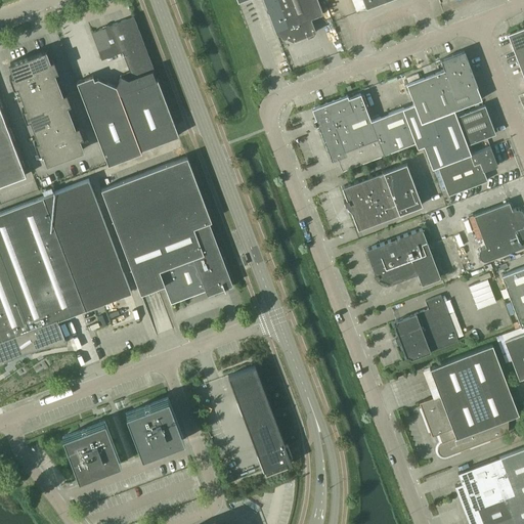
[(322,13),(317,0),(236,0),(237,2),(242,0),(263,0),(275,33),(292,41),(315,32),(310,17),(322,13)]
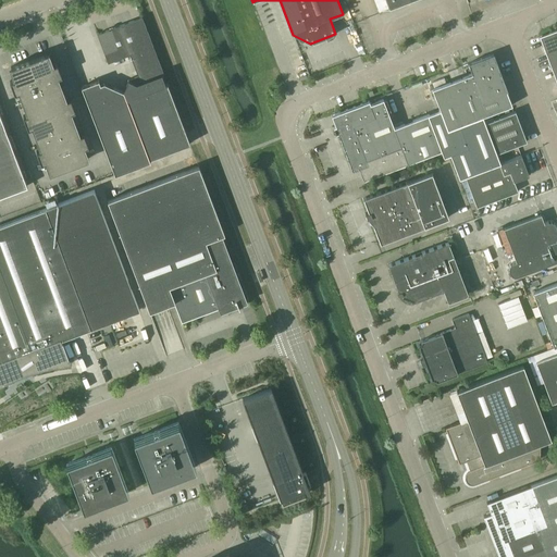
[(189,144),(166,83),(165,84),(161,74),(163,73),(141,17),(97,34),(108,62),(130,54),(138,76),(134,77),(132,82),(127,79),(122,91),(103,83),(100,84),(98,79),(81,86),(113,173),(189,144)]
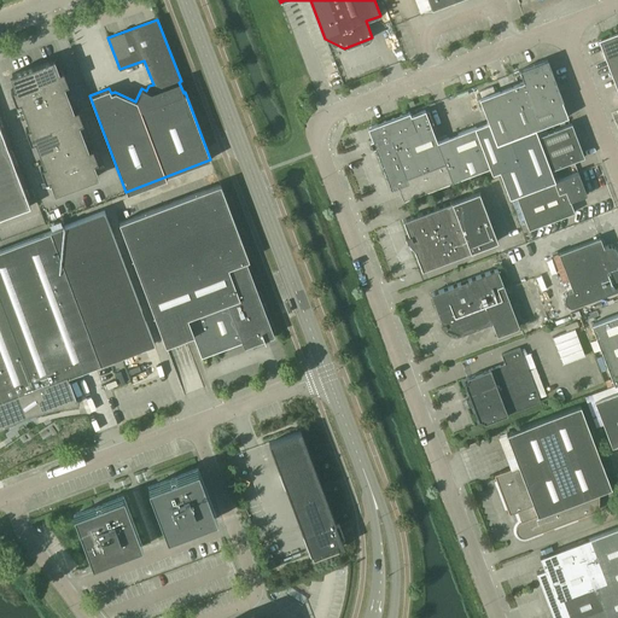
[(617,33),(601,40),(617,86),(617,33)]
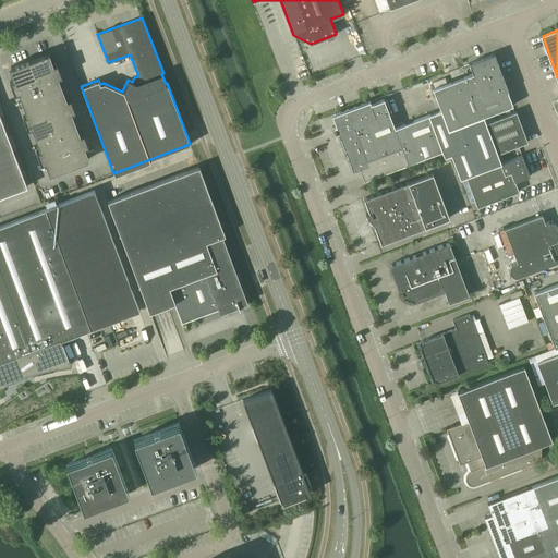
[(77,135),(69,112),(74,110),(70,98),(64,100),(56,77),(61,75),(57,63),(51,65),(46,53),(10,67),(14,79),(9,81),(14,94),(20,92),(28,114),(23,117),(27,129),(33,126),(41,149),(36,152),(40,164),(46,161),(50,173),(86,160),(82,148),(87,146),(83,133),(77,135)]
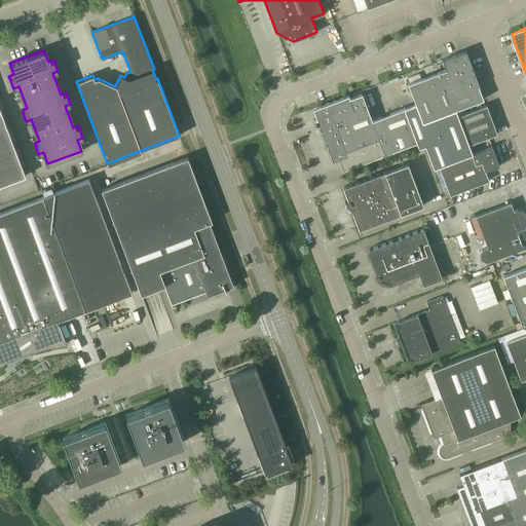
[(483,99),(478,85),(479,85),(465,50),(442,60),(446,69),(408,83),(415,104),(422,122),(455,110),(483,99)]
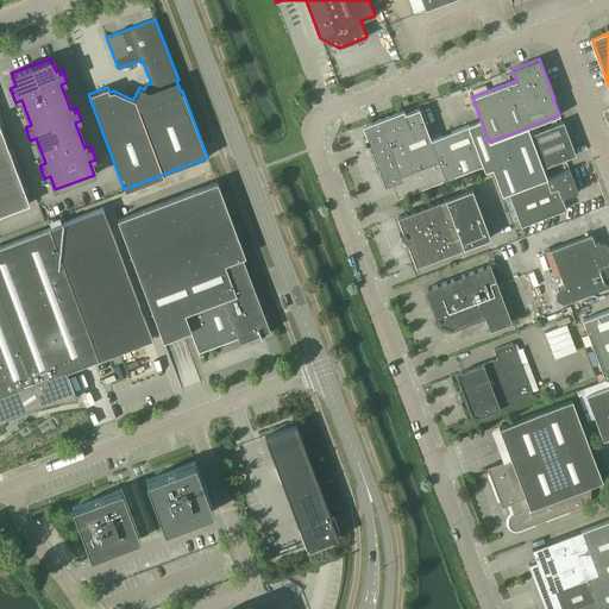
[(546,179),(541,168),(529,135),(527,127),(489,142),(481,120),(431,139),(419,108),(405,113),(403,111),(362,126),(366,138),(364,139),(366,146),(369,145),(384,186),(391,183),(396,196),(482,164),(484,171),(491,169),(502,195),(508,193),(546,179)]
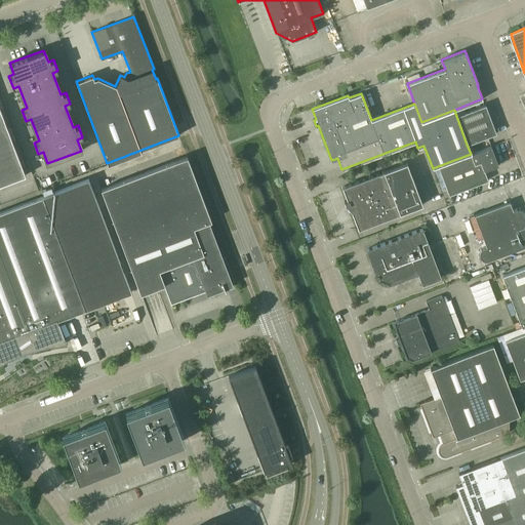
[(496,133),(485,105),(456,116),(467,145),(496,133)]
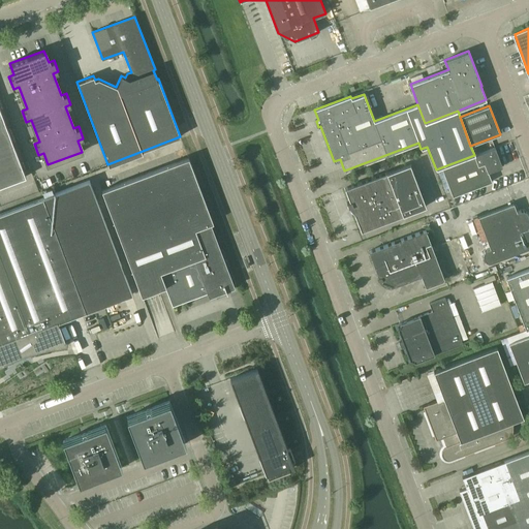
[(0,186),(26,177),(0,109),(0,186)]
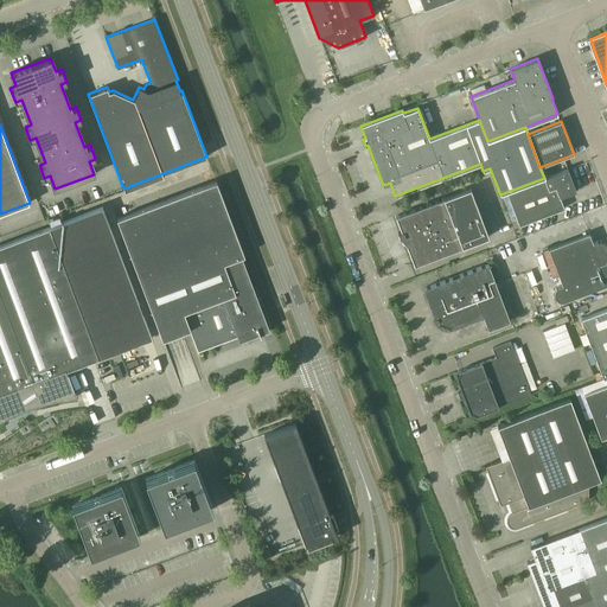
[(564,209),(560,197),(575,191),(567,168),(544,178),(506,192),(518,225),(564,209)]
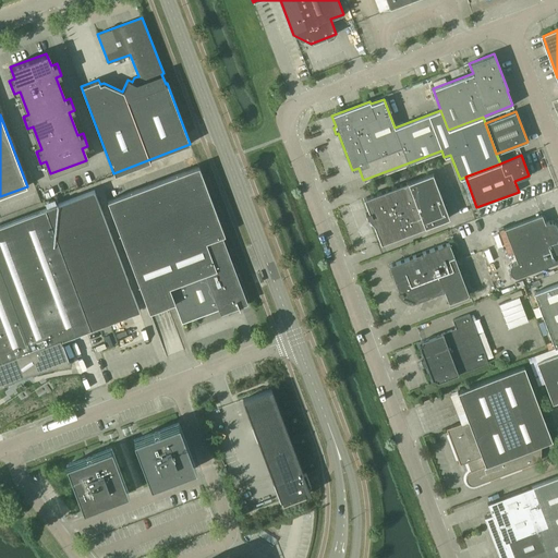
[(230,264),(220,237),(225,234),(198,167),(107,201),(149,312),(173,303),(181,323),(249,298),(234,262),(230,264)]
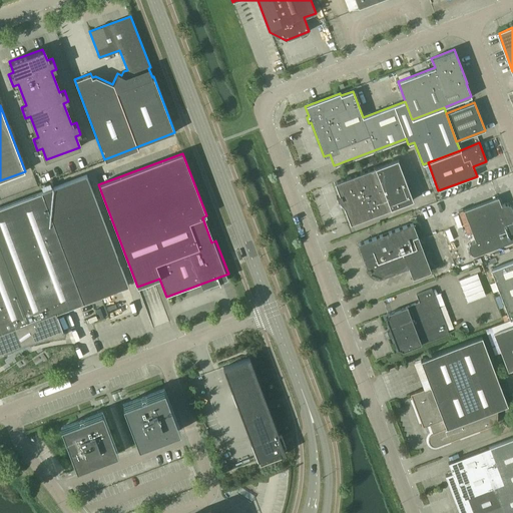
[(413,200),(397,159),(376,167),(376,166),(334,182),(339,195),(336,196),(338,200),(344,207),(350,224),(391,208),(413,200)]
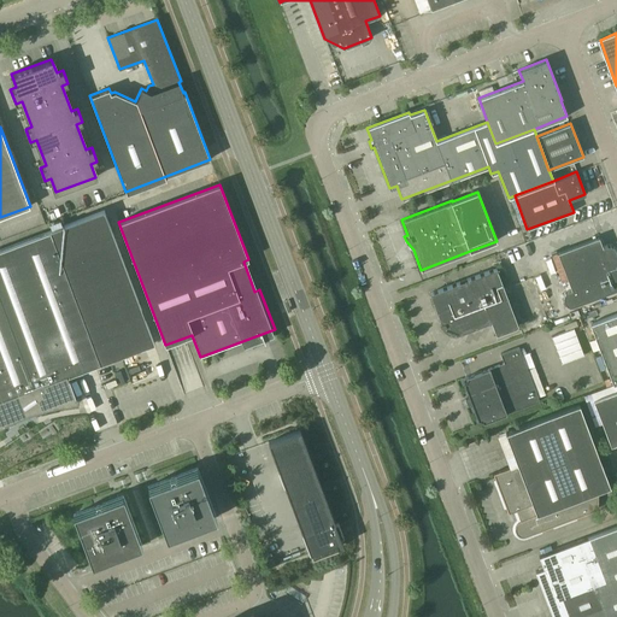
[(154,344),(104,211),(50,231),(0,250),(0,427),(10,422),(15,419),(19,417),(24,415),(34,412),(39,411),(47,409),(57,406),(62,405),(68,404),(78,403),(77,397),(75,397),(68,376),(154,344)]
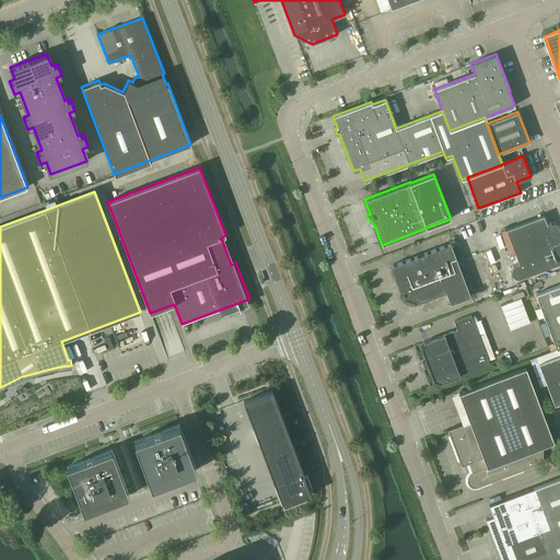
[(559,231),(558,225),(557,224),(553,222),(551,222),(547,224),(544,214),(505,230),(518,263),(514,265),(512,266),(511,269),(511,271),(512,275),(514,277),(517,278),(520,278),(559,261),(559,231)]
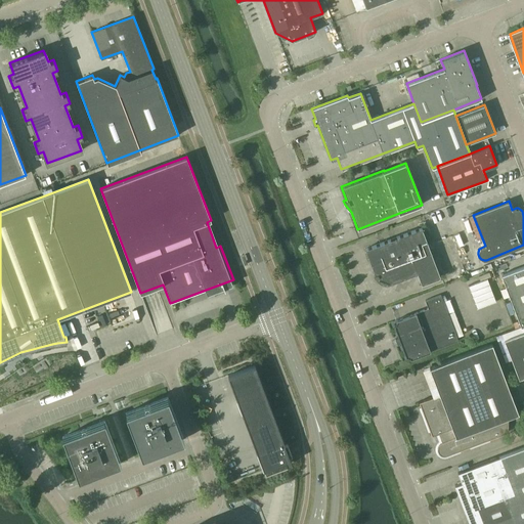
[(440,277),(422,227),(396,237),(397,239),(391,242),(390,239),(364,249),(376,277),(378,276),(378,277),(379,278),(380,279),(381,280),(382,281),(383,281),(385,281),(386,281),(387,281),(389,281),(389,284),(417,273),(421,285),(440,277)]
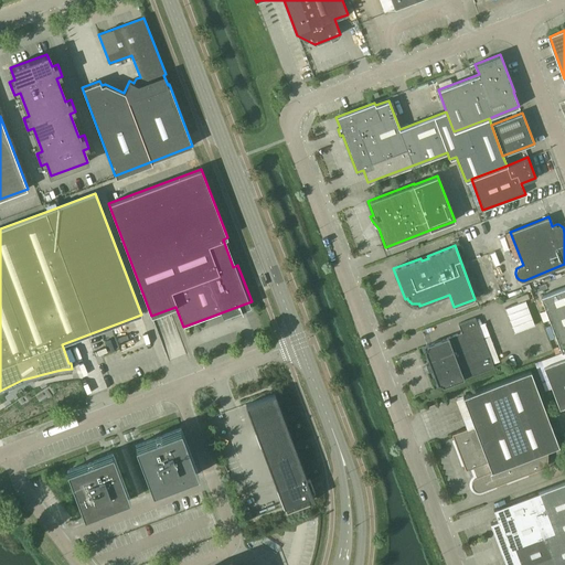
[(564,350),(564,287),(540,297),(561,352),(564,350)]
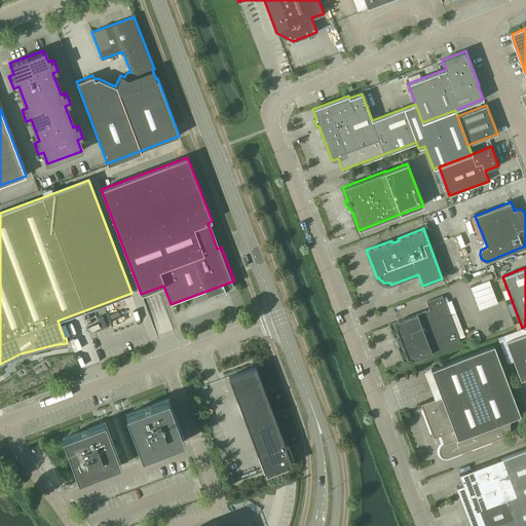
[(496,302),(488,279),(468,287),(478,309),(496,302)]
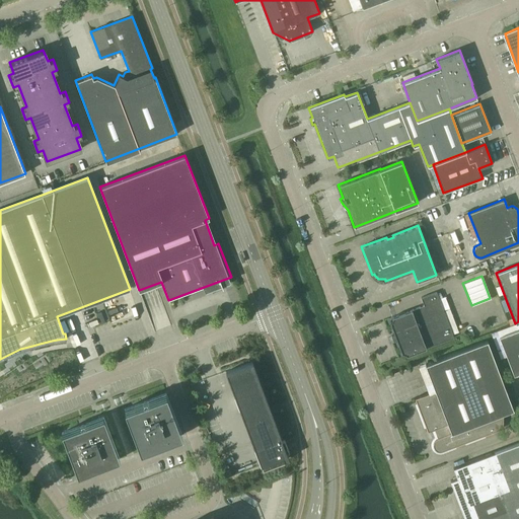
[(453,338),(436,292),(421,298),(424,305),(391,317),(391,318),(392,319),(391,319),(391,321),(390,321),(389,321),(394,334),(392,334),(393,336),(391,336),(393,342),(395,341),(395,343),(397,342),(401,354),(402,354),(402,353),(403,353),(404,354),(405,354),(405,355),(405,356),(453,338)]
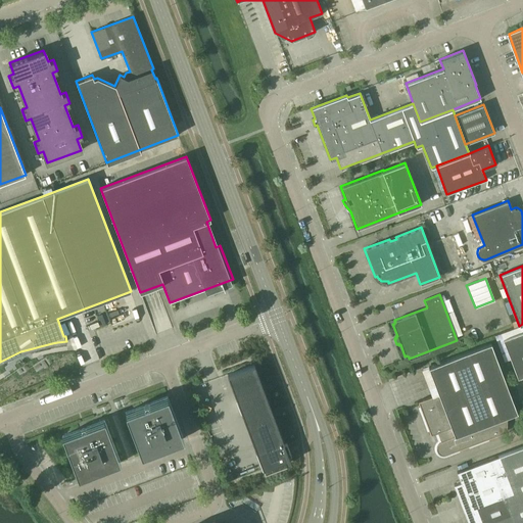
[(522,376),(522,331),(503,339),(517,378),(522,376)]
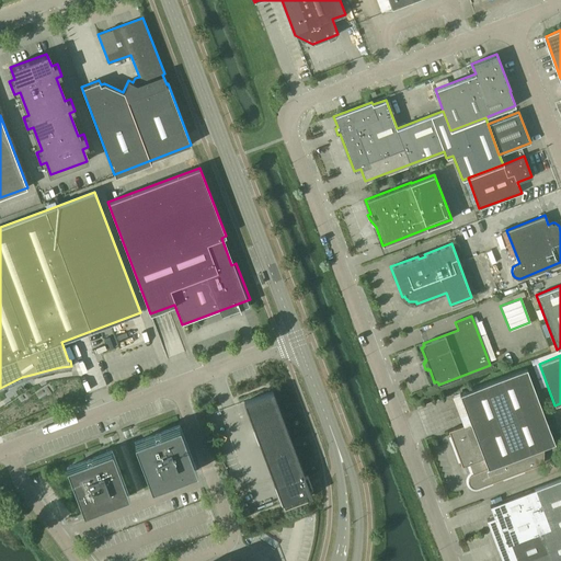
[(554,443),(526,368),(459,393),(470,422),(448,431),(461,467),(469,465),(472,473),(471,473),(470,474),(469,476),(468,477),(468,478),(468,479),(468,480),(468,481),(468,483),(468,484),(469,485),(470,487),(471,487),(472,488),(473,488),(476,488),(477,488),(478,488),(544,462),(544,447),(554,443)]
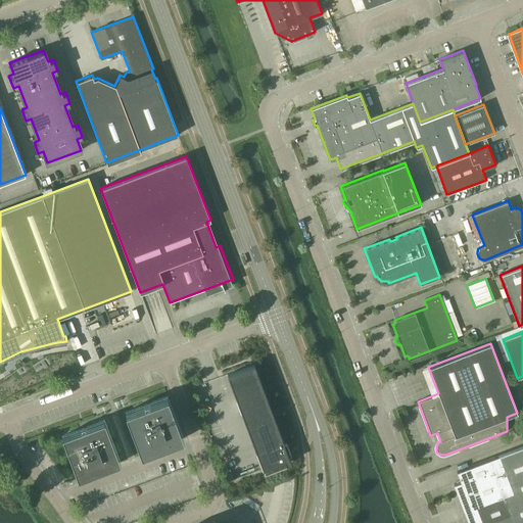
[(253,365),(227,375),(263,468),(263,469),(284,460),(286,464),(290,462),(288,455),(291,454),(286,441),(283,442),(253,365)]
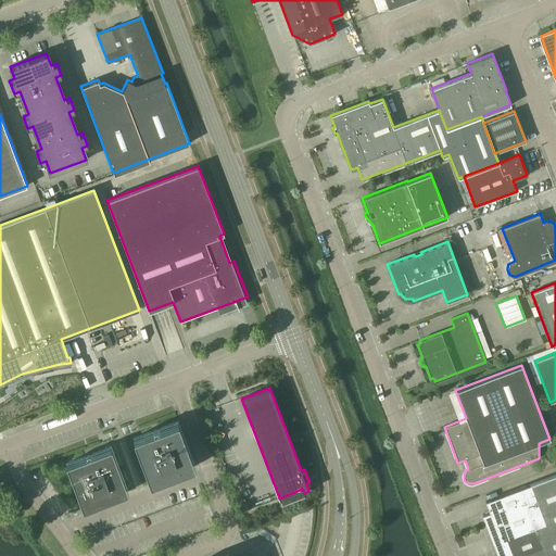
[(194,467),(177,422),(133,440),(150,484),(194,467)]
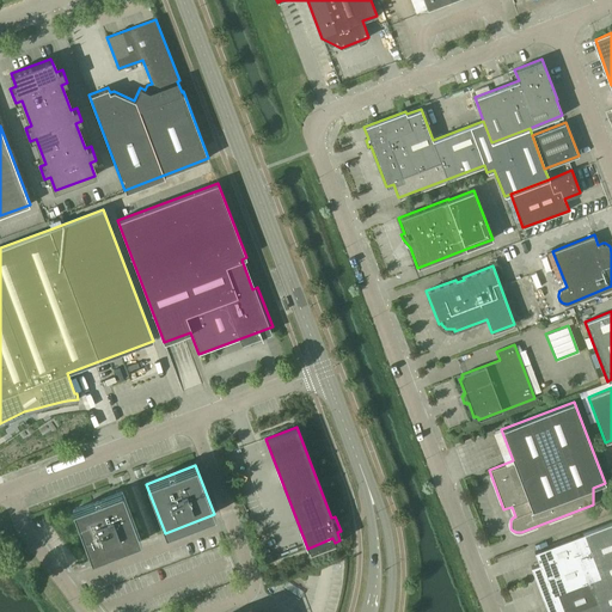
[(141,542),(122,493),(73,510),(91,561),(141,542)]
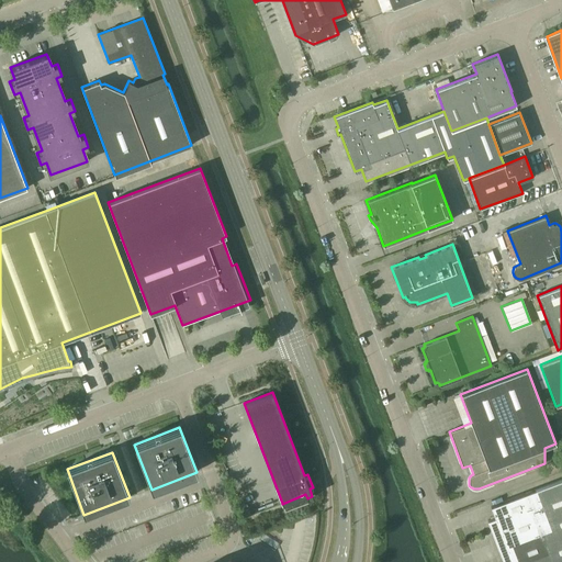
[(561,561),(561,479),(491,506),(495,517),(487,520),(503,561),(561,561)]
